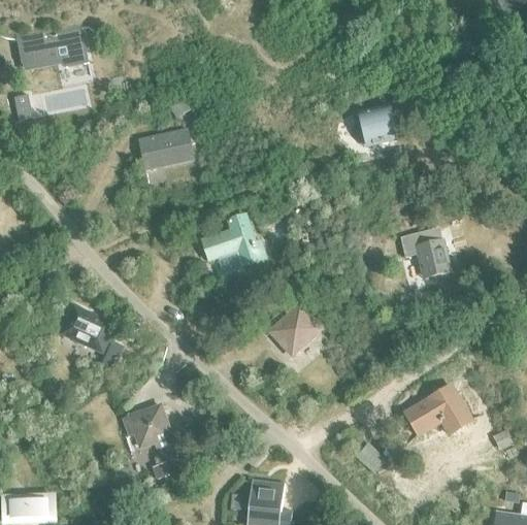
[(509,0),(516,8),(526,0),(509,0)]
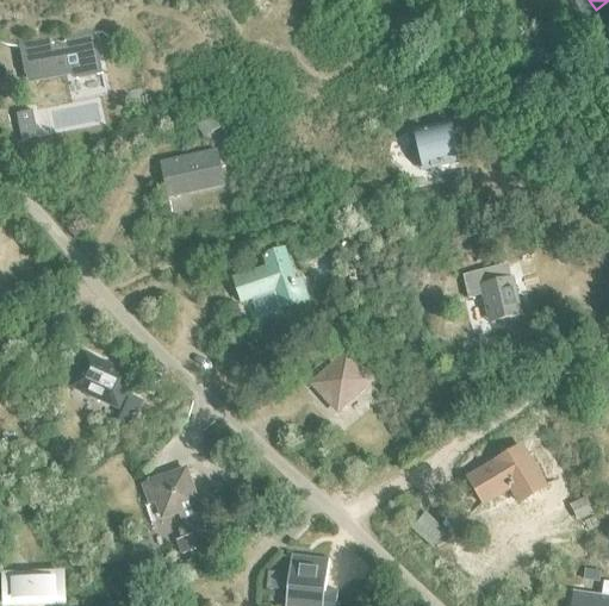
[(51,35),(17,41),(24,73),(25,73),(26,82),(70,74),(72,77),(100,73),(92,31),(53,38),(51,35)]
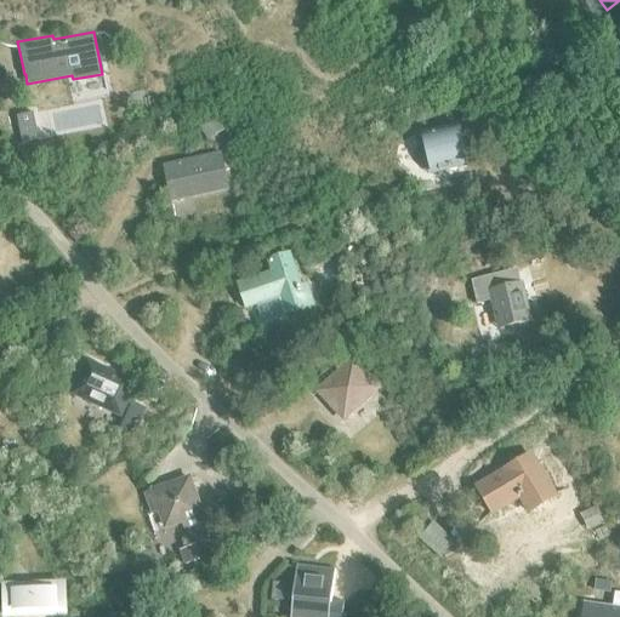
[(21,141),(37,138),(32,112),(16,115),(21,141)]
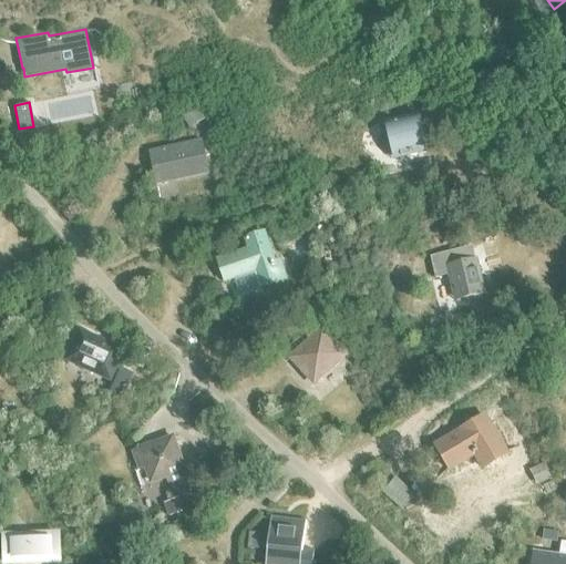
[(179,114),(187,127),(204,118),(195,104),(179,114)]
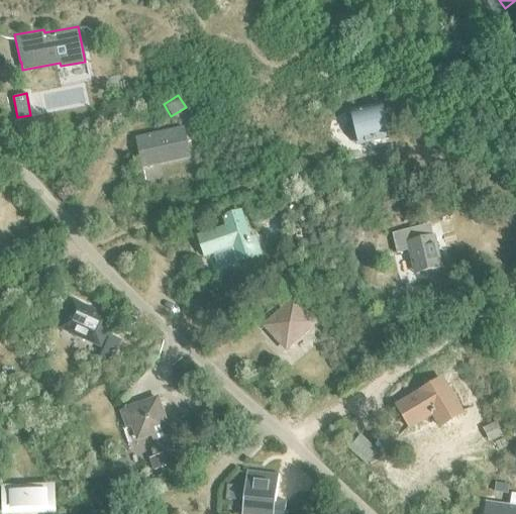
[(379,103),(348,110),(356,144),(387,136),(379,103)]
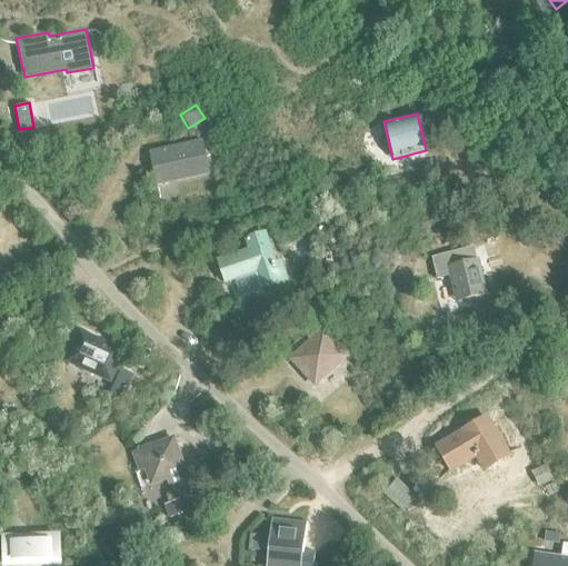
[(148,151),(156,184),(208,171),(200,139),(148,151)]
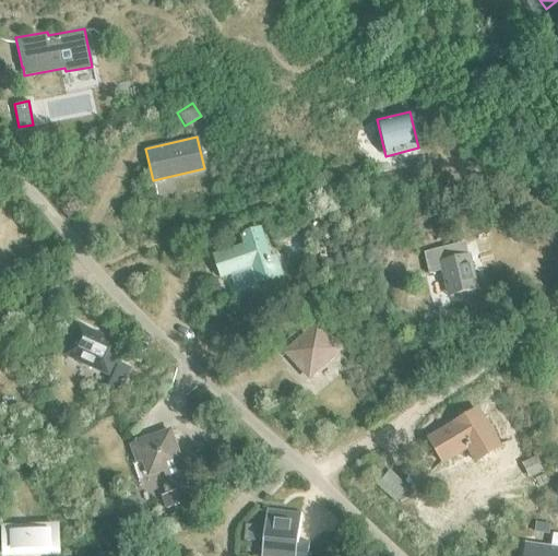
[(213,255),(221,275),(251,265),(257,281),(269,276),(274,274),(274,273),(280,271),(274,255),(269,256),(259,227),(240,233),(245,244),(213,255)]
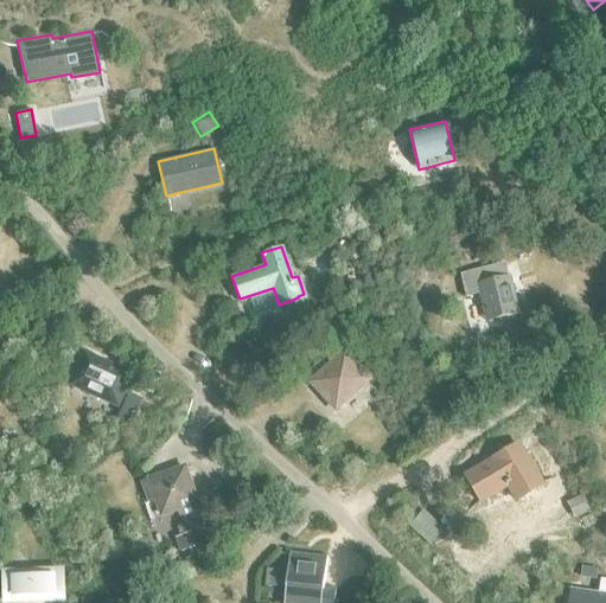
[(459,273),(465,295),(479,293),(485,320),(517,312),(509,275),(490,280),(486,265),(459,273)]
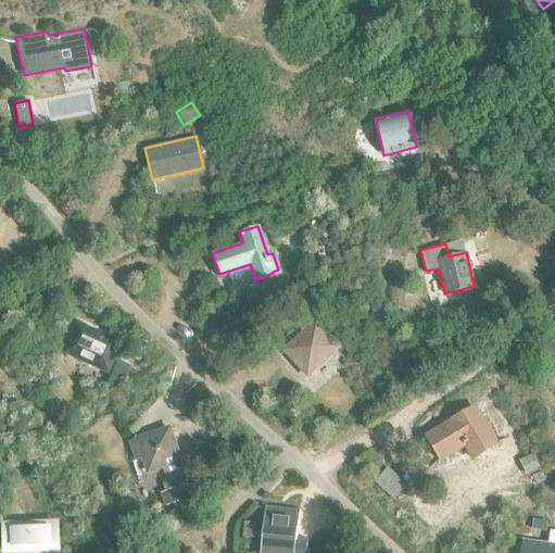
[(284,349),(306,374),(338,346),(308,313),(300,321),(306,328),(284,349)]
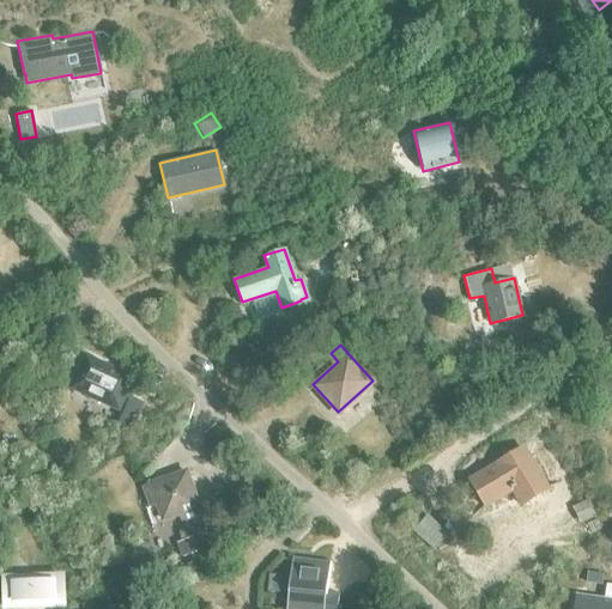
[(70,387),(117,409),(133,377),(85,354),(70,387)]
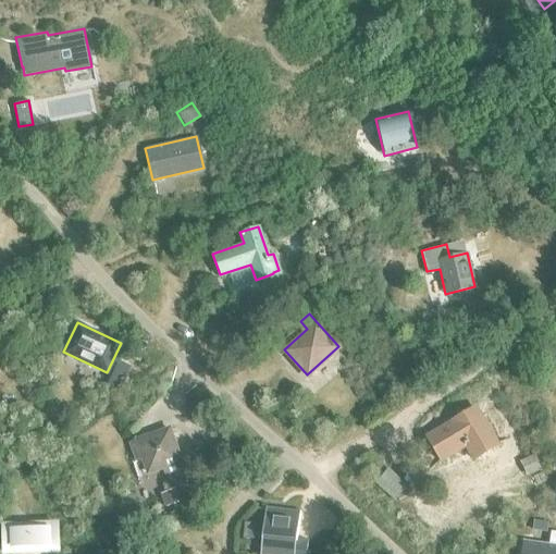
[(116,359),(110,374),(124,381),(131,366),(116,359)]
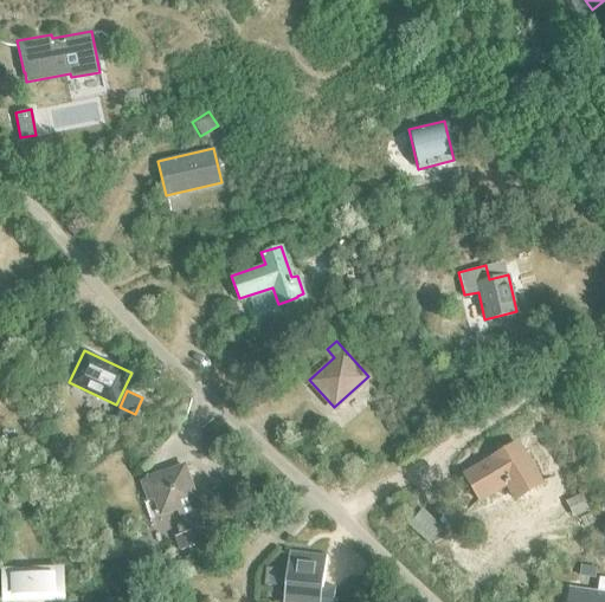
[(464,473),(480,498),(507,483),(515,497),(540,483),(516,442),(464,473)]
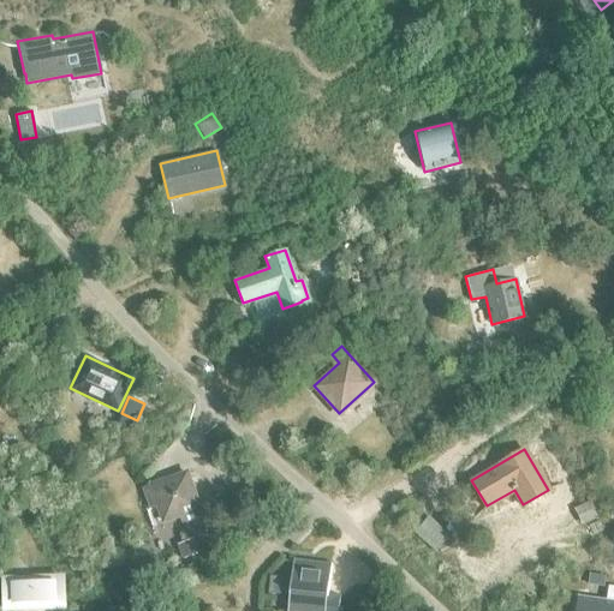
[(142,487),(149,505),(156,503),(178,514),(182,522),(201,515),(185,472),(142,487)]
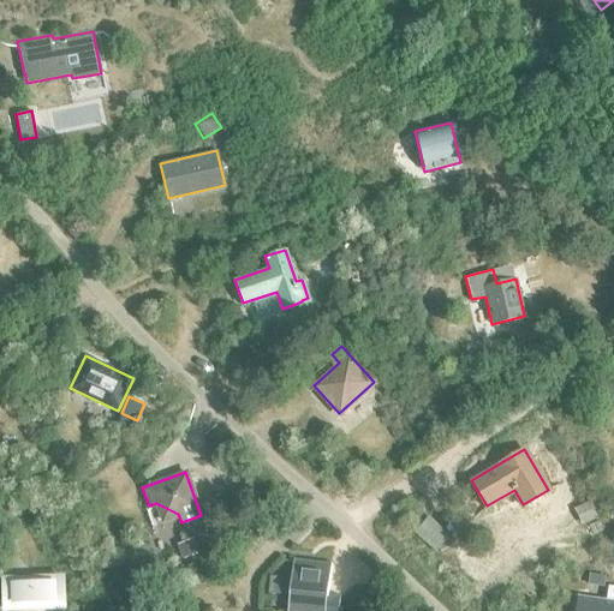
[(573,507),(582,523),(598,515),(589,498),(573,507)]
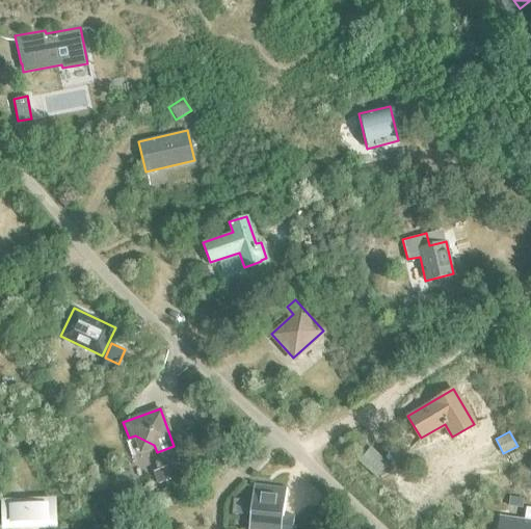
[(150,471),(156,485),(170,479),(165,465),(150,471)]
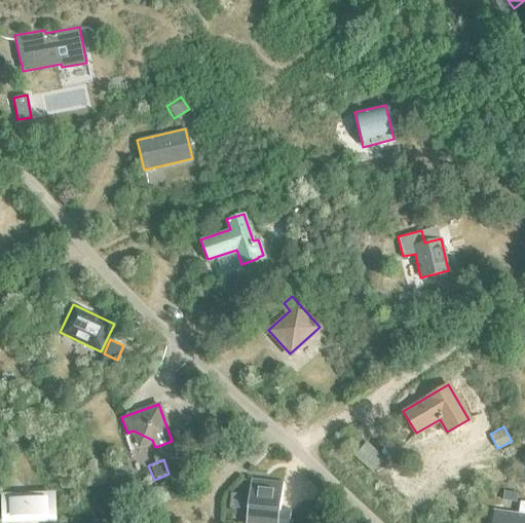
[(250,480),(244,522),(288,522),(290,510),(279,508),(282,483),(250,480)]
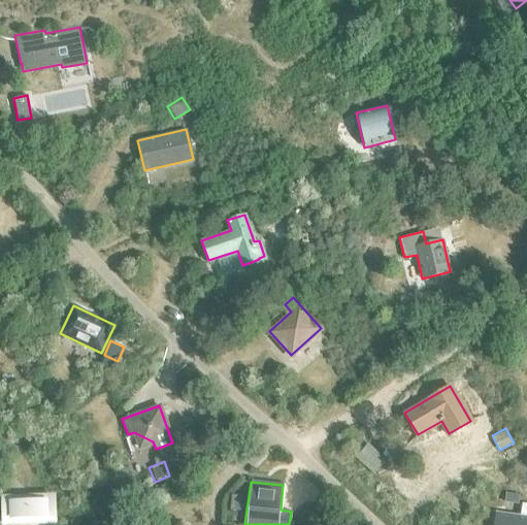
[(503,502),(518,504),(519,493),(504,491),(503,502)]
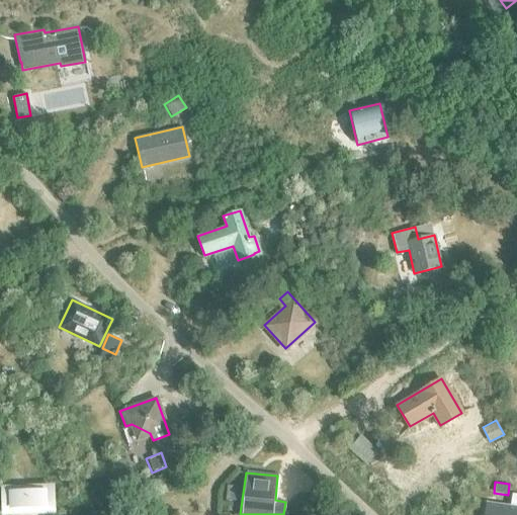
[(226,485),(225,500),(236,501),(237,486),(236,486),(229,485),(226,485)]
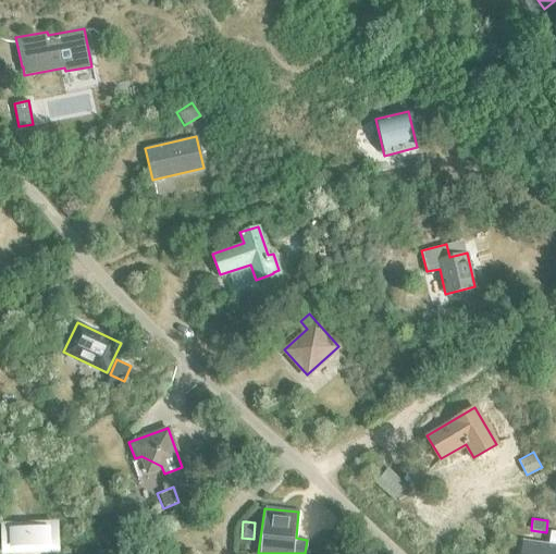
[(2,524),(3,550),(56,549),(56,522),(2,524)]
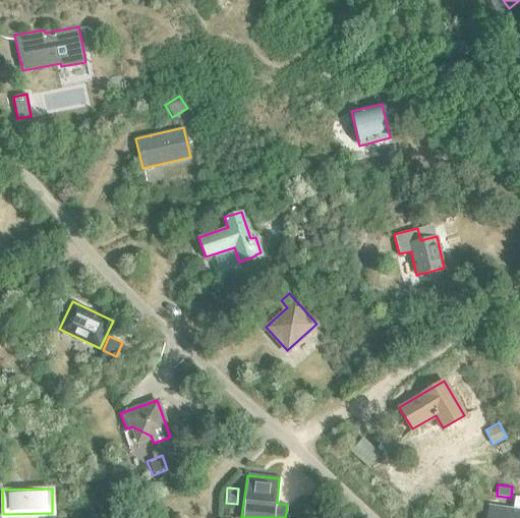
[(488,505),(486,517),(519,517),(519,497),(515,497),(513,509),(488,505)]
